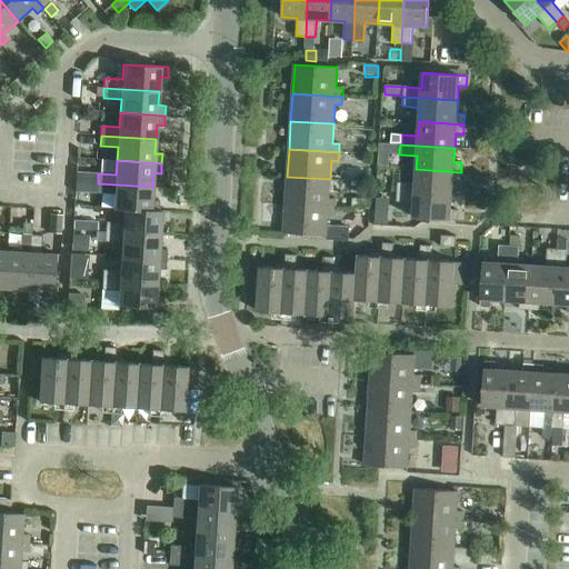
[(397,182),(397,192),(451,196),(452,181),(460,182),(461,172),(416,169),(415,183),(397,182)]
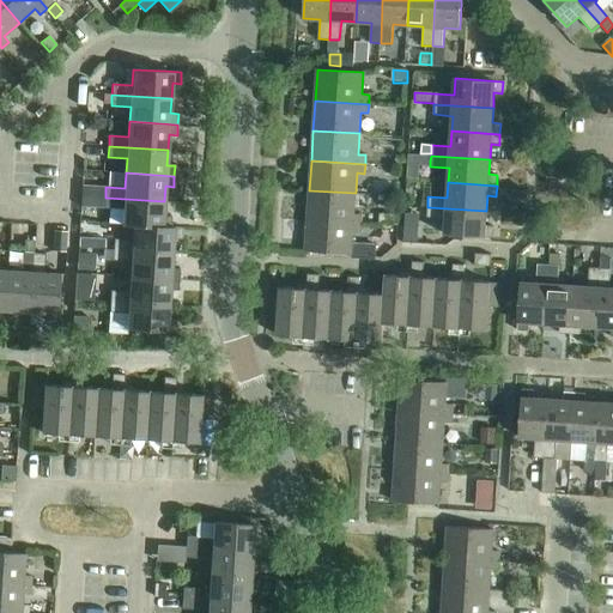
[(309,190),(307,220),(360,224),(362,214),(353,214),(356,193),(309,190)]
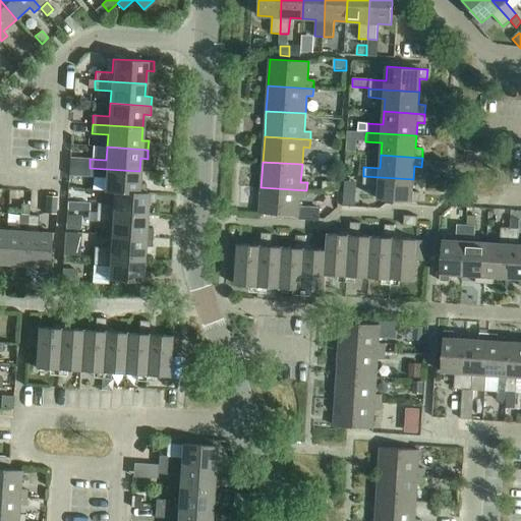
[(80,176),(89,177),(90,168),(83,167),(69,167),(68,175),(80,176)]
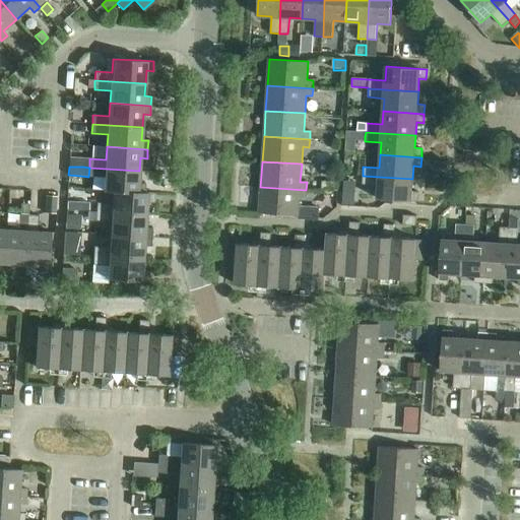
[(104,191),(114,191),(145,193),(145,184),(138,184),(139,171),(89,168),(88,177),(105,178),(104,191)]
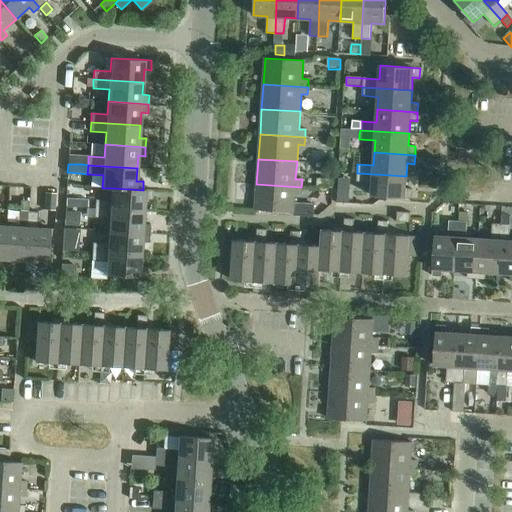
[(406,176),(357,173),(356,182),(372,183),(371,196),(412,199),(412,189),(405,189),(406,176)]
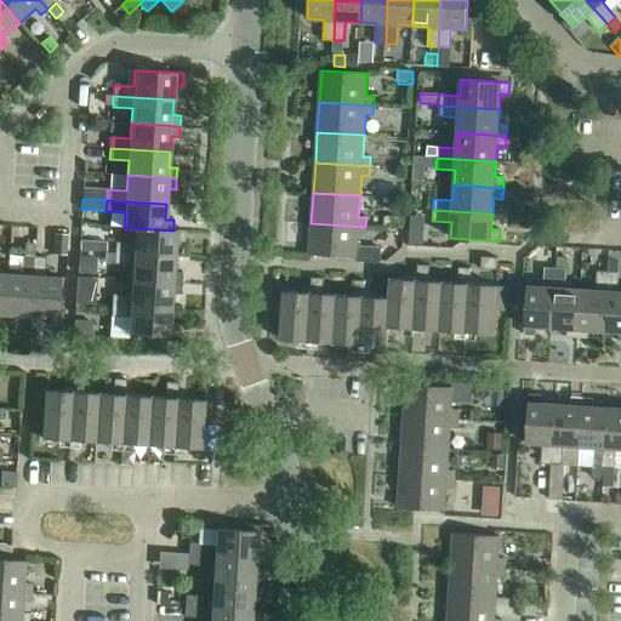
[(365,227),(311,223),(309,255),(355,257),(357,235),(365,237),(365,227)]
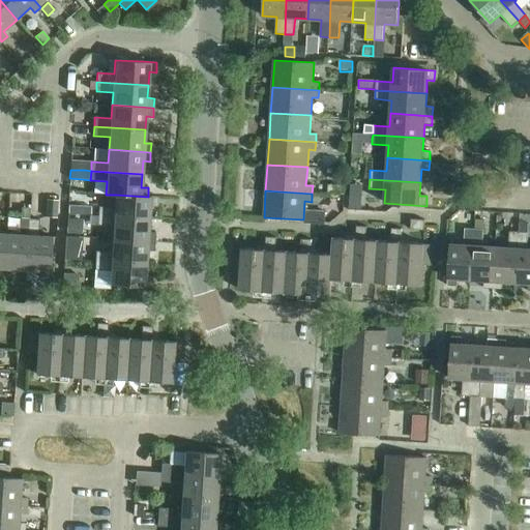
[(98,206),(97,216),(149,219),(149,206),(156,207),(157,197),(148,197),(116,195),(115,208),(98,206)]
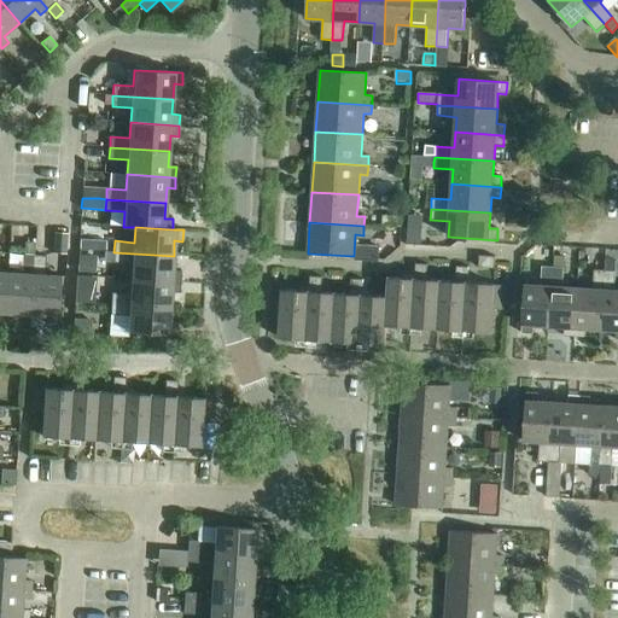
[(407,231),(406,245),(420,245),(421,232),(407,231)]
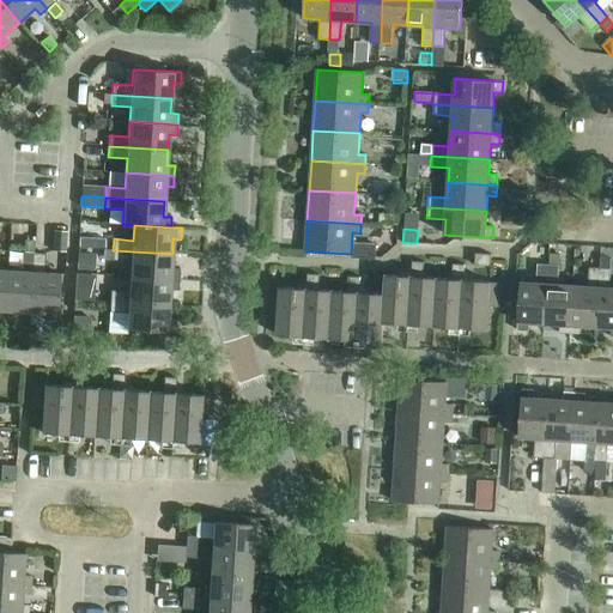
[(52,253),(66,253),(67,232),(54,231),(52,253)]
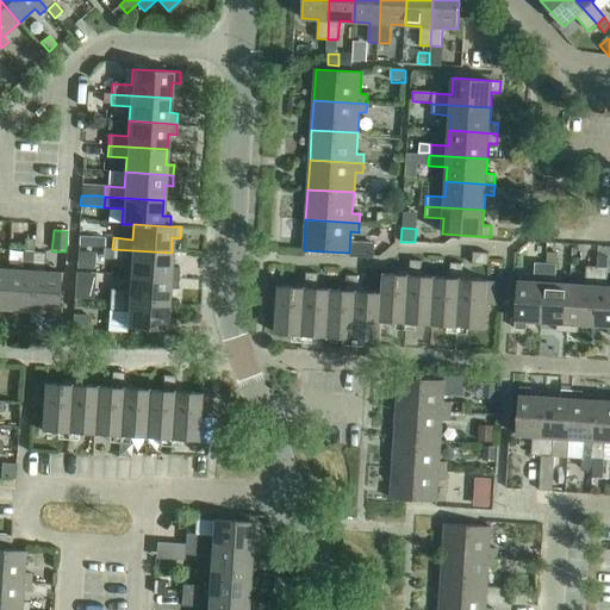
[(30,311),(33,251),(35,241),(24,240),(22,271),(7,269),(4,317),(14,318),(16,310),(30,311)]
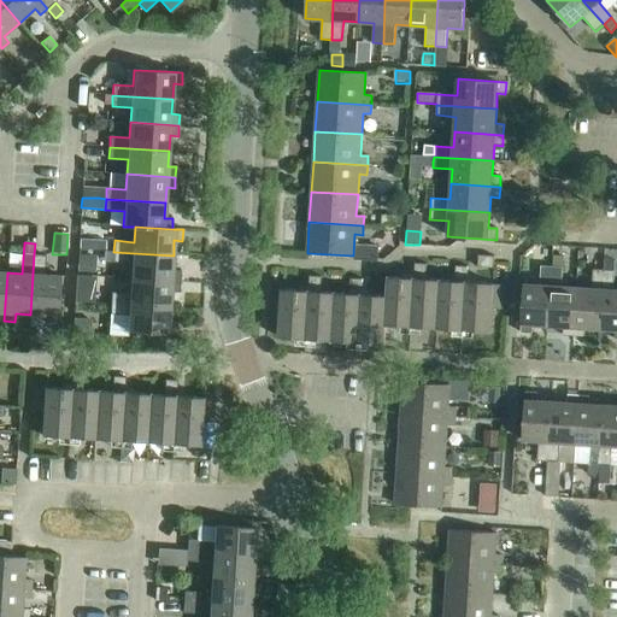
[(103,262),(113,262),(113,252),(104,252),(103,262)]
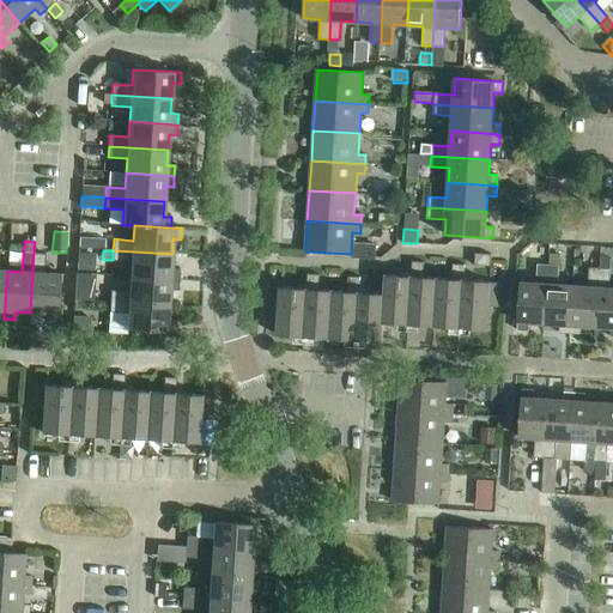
[(132,261),(131,277),(178,280),(180,269),(171,268),(173,254),(113,250),(113,260),(132,261)]
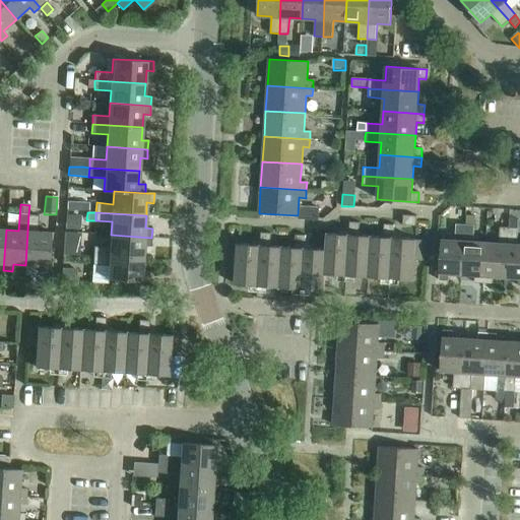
[(28,214),(25,265),(39,265),(38,272),(48,273),(50,233),(37,232),(38,215),(28,214)]
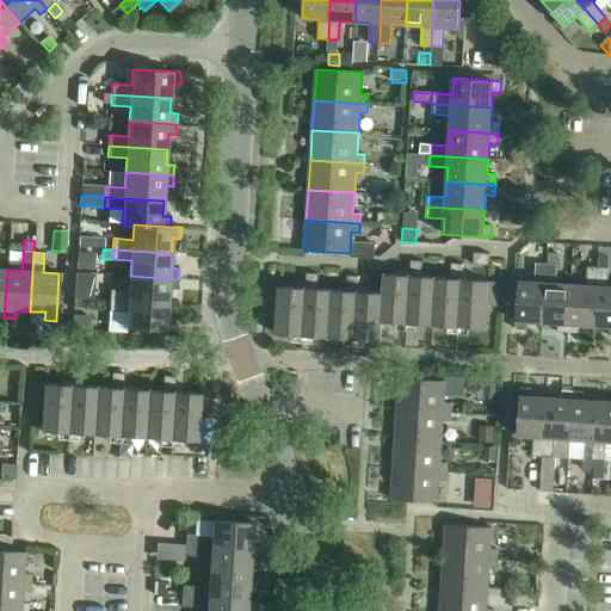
[(94,271),(96,254),(79,253),(78,270),(94,271)]
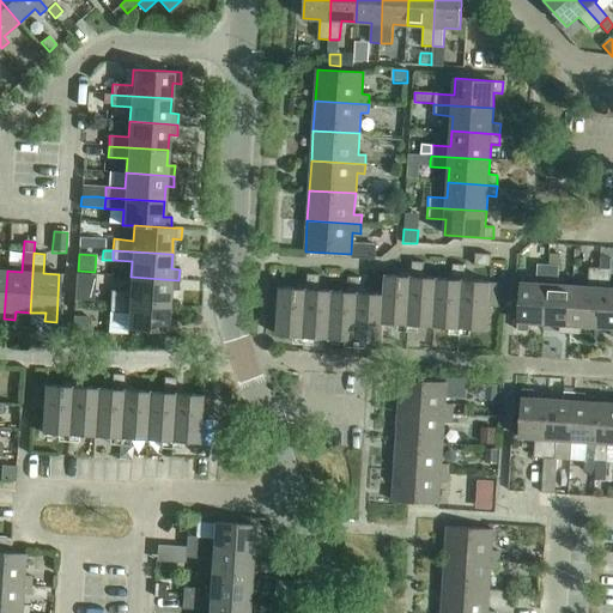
[(474,266),(490,267),(491,254),(475,254),(474,266)]
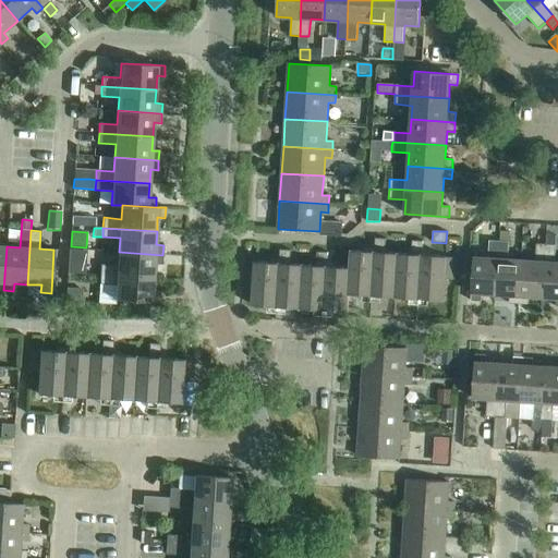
[(482,294),(496,294),(499,241),(489,241),(488,258),(474,257),(471,301),(482,302),(482,294)]
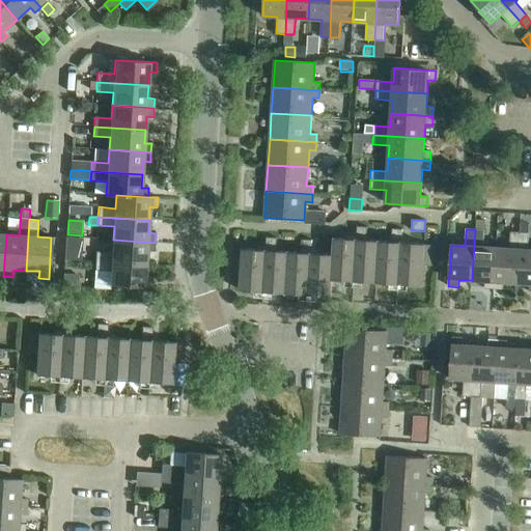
[(484,288),(494,289),(496,248),(483,247),(484,230),(475,229),(472,280),(484,281),(484,288)]
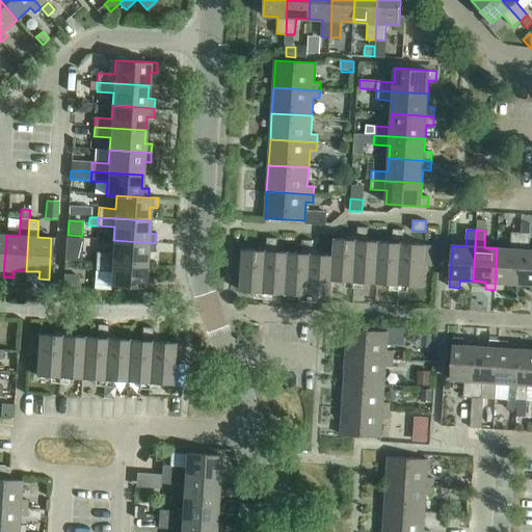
[(504,283),(517,284),(521,233),(511,232),(510,248),(497,248),(495,290),(504,290),(504,283)]
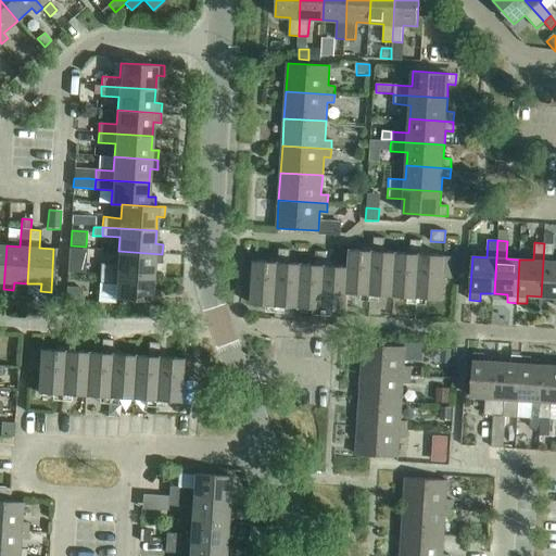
[(554,305),(555,305),(555,261),(553,262),(554,244),(544,243),(541,297),(554,298),(554,305)]
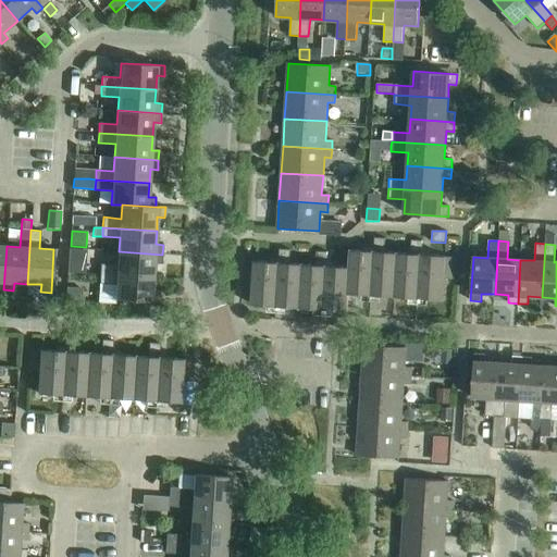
[(350,250),(349,268),(348,294),(395,297),(398,254),(384,252),(373,251),(350,250)]
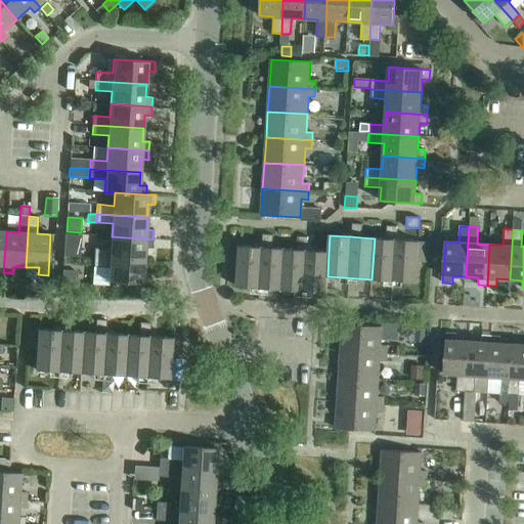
[(94,249),(93,258),(144,261),(145,248),(153,249),(153,239),(112,236),(111,250),(94,249)]
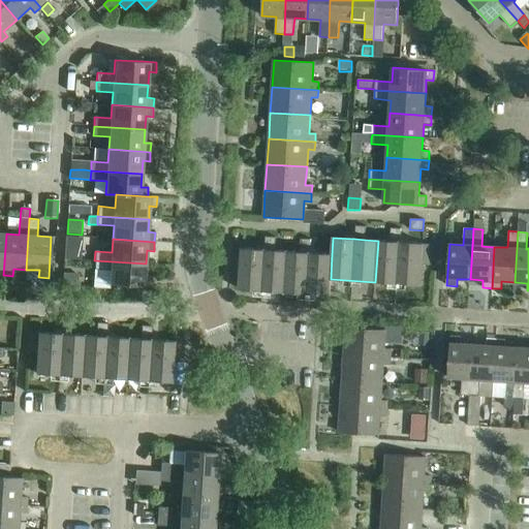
[(378,241),(375,282),(419,285),(422,265),(422,257),(422,251),(423,244),(423,243),(400,242),(390,241),(378,241)]
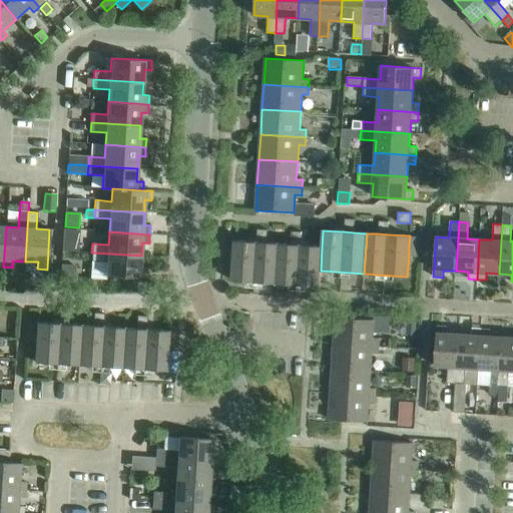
[(232,281),(276,284),(279,243),(267,242),(257,242),(234,240),(234,241),(234,247),(233,254),(233,262),(232,281)]
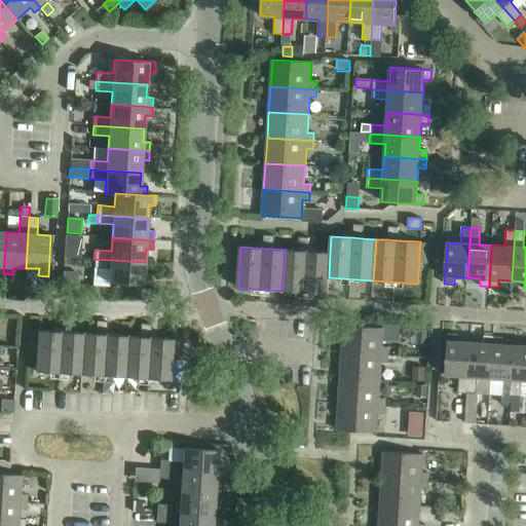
[(286,250),(283,291),(328,294),(329,277),(330,253),(308,251),(298,251),(286,250)]
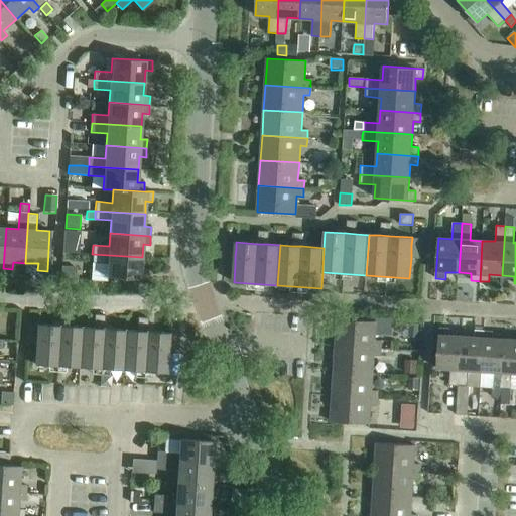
[(142,257),(92,254),(92,262),(108,264),(107,277),(147,279),(148,270),(141,269),(142,257)]
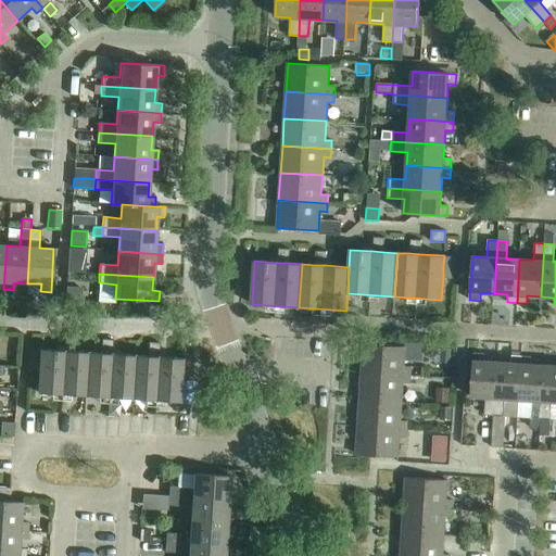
[(65,302),(76,303),(77,289),(66,288),(65,302)]
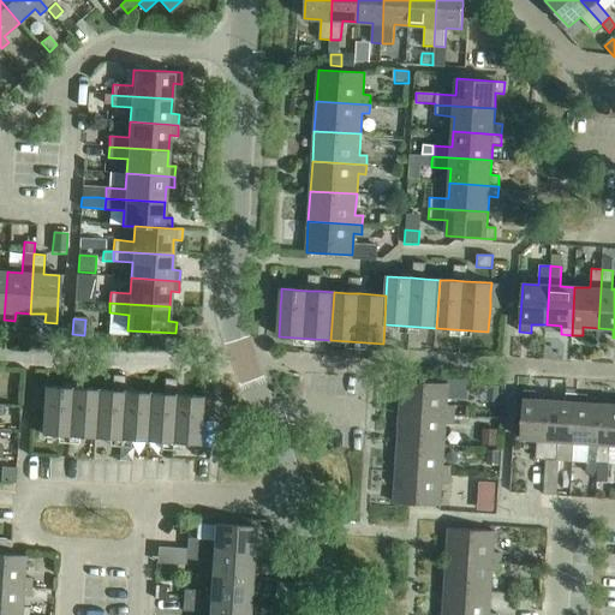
[(41,434),(94,437),(97,389),(83,388),(84,374),(72,372),(71,388),(45,386),(45,387),(33,386),(31,410),(43,411),(41,434)]
